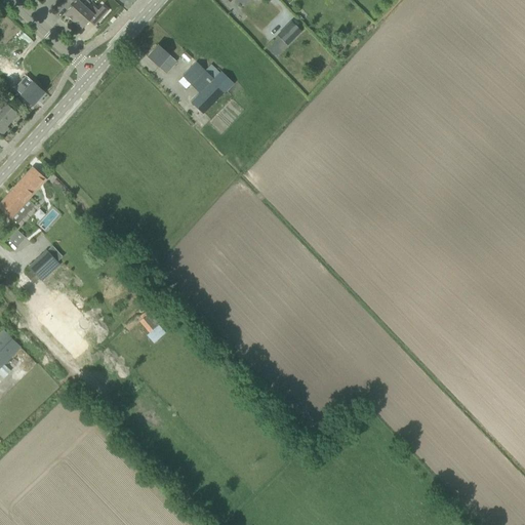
[(86,0),(70,0),(74,3),(65,14),(74,23),(86,8),(90,3),(86,0)]
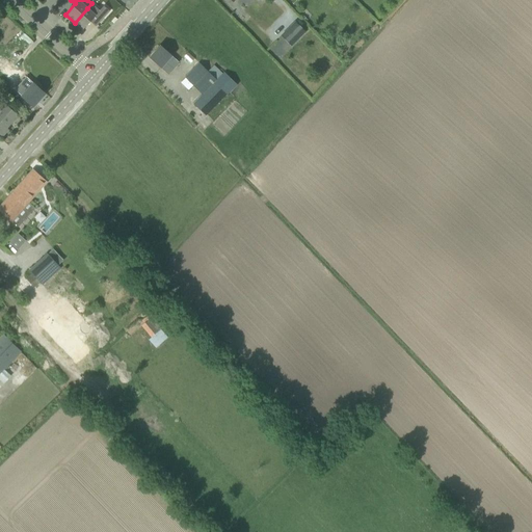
[(90,11),(87,8),(75,23),(82,30),(90,22),(96,26),(109,11),(104,6),(100,10),(95,6),(90,11)]
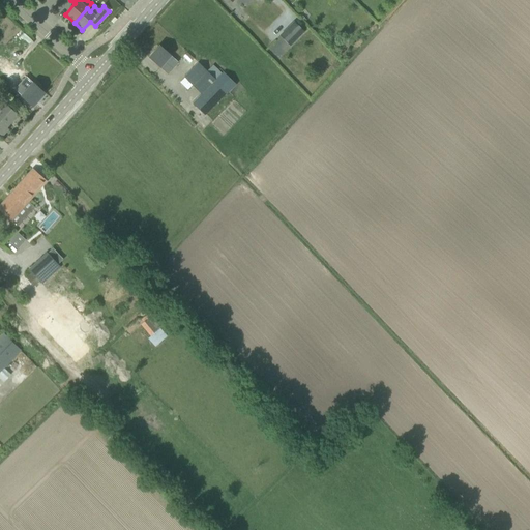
[(294,22),(280,36),(290,46),(304,31),(294,22)]
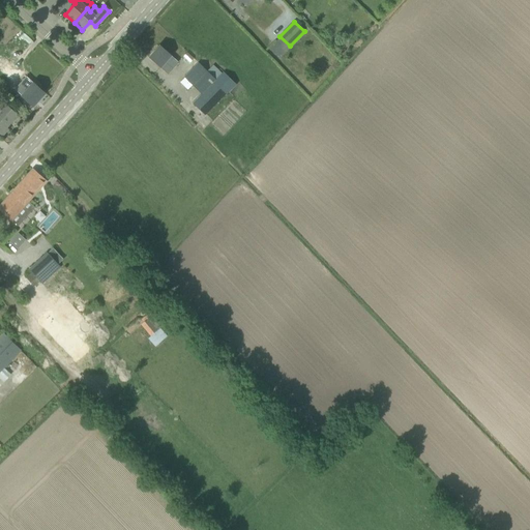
[(171,56),(159,46),(149,58),(168,75),(178,62),(171,56)]
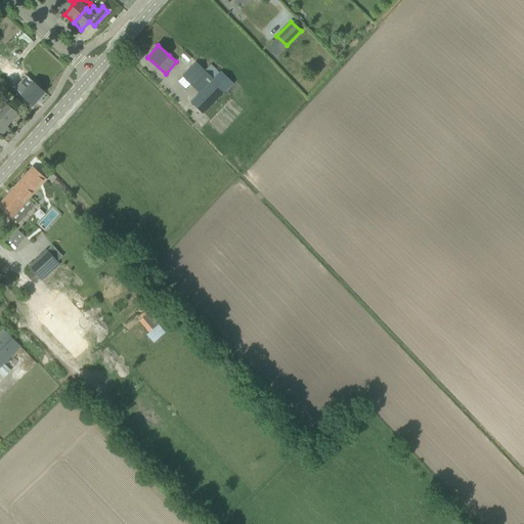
[(0,72),(13,82),(23,71),(0,53),(0,72)]
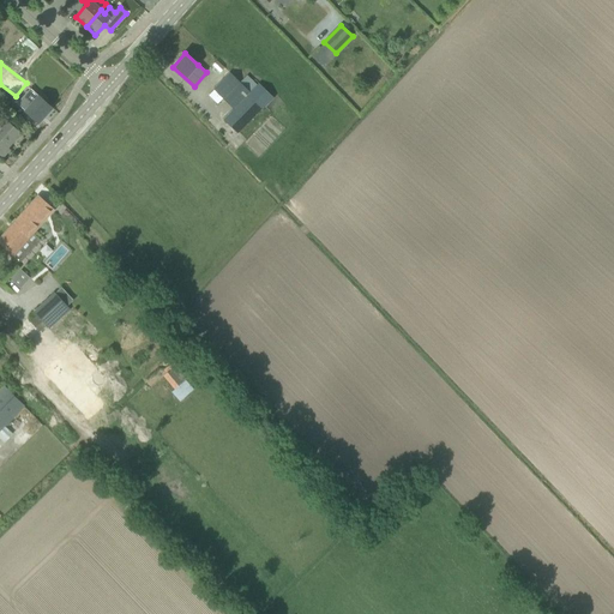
[(259,84),(250,94),(230,73),(214,90),(234,109),(223,120),(238,133),(274,98),(259,84)]
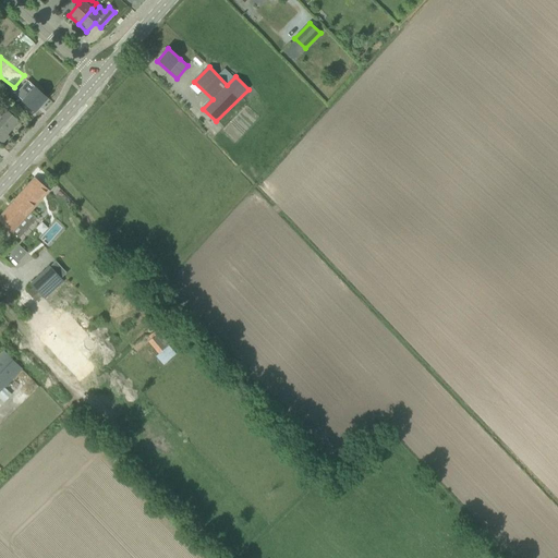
[(57,84),(62,86),(68,73),(62,71),(57,84)]
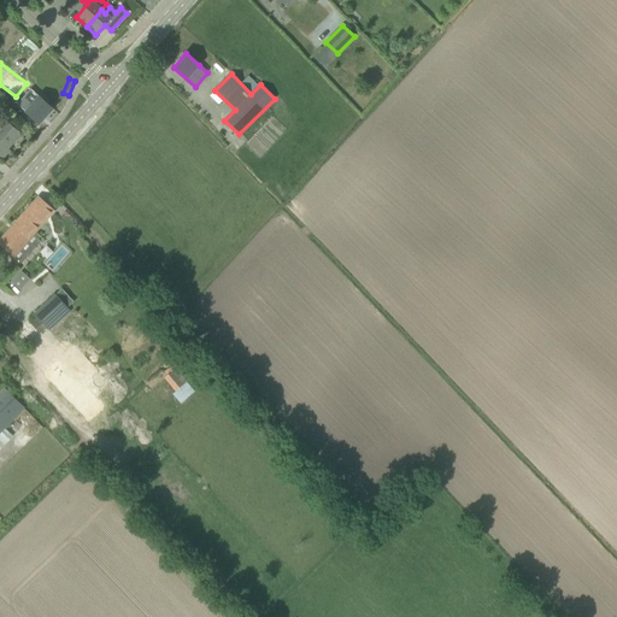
[(23,95),(19,99),(16,103),(25,111),(30,116),(29,116),(39,124),(52,109),(39,97),(33,104),(23,95)]
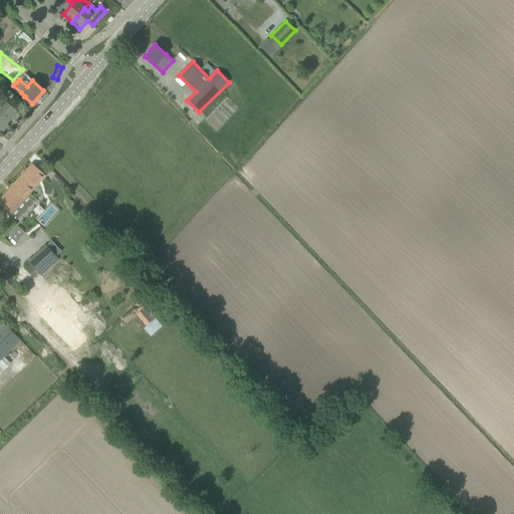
[(5,100),(0,105),(0,130),(2,133),(8,125),(6,124),(17,111),(5,100)]
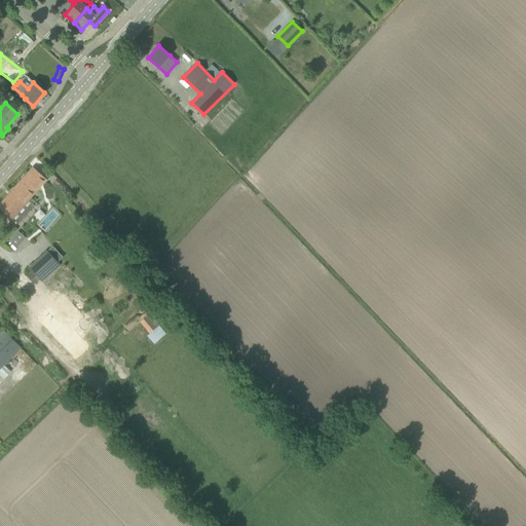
[(0,204),(0,209),(11,219),(19,225),(35,207),(27,199),(45,179),(33,168),(0,204)]
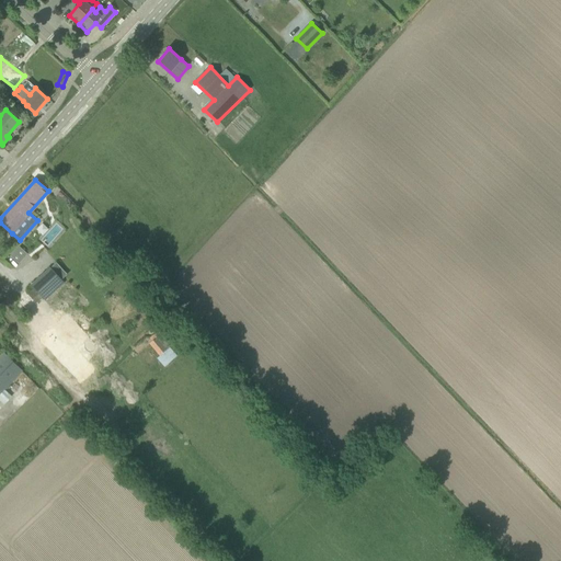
[(10,256),(18,263),(26,253),(19,247),(10,256)]
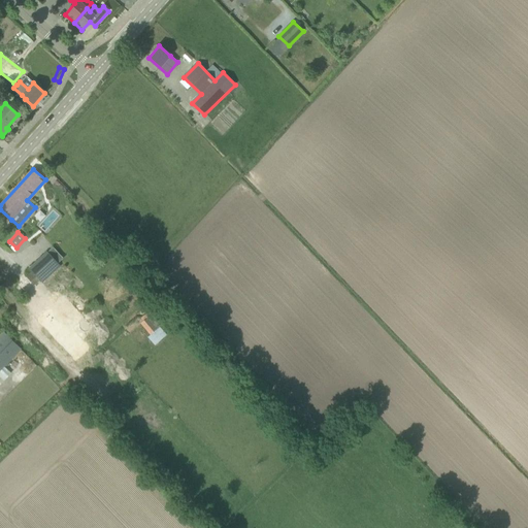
[(29,268),(31,271),(40,281),(54,269),(59,264),(46,252),(29,268)]
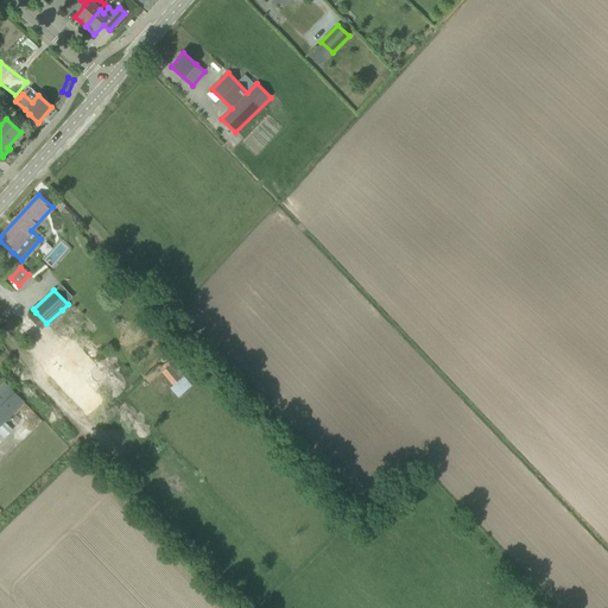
[(56,358),(46,367),(87,409),(97,399),(77,379),(78,378),(77,375),(89,363),(73,346),(58,360),(56,358)]
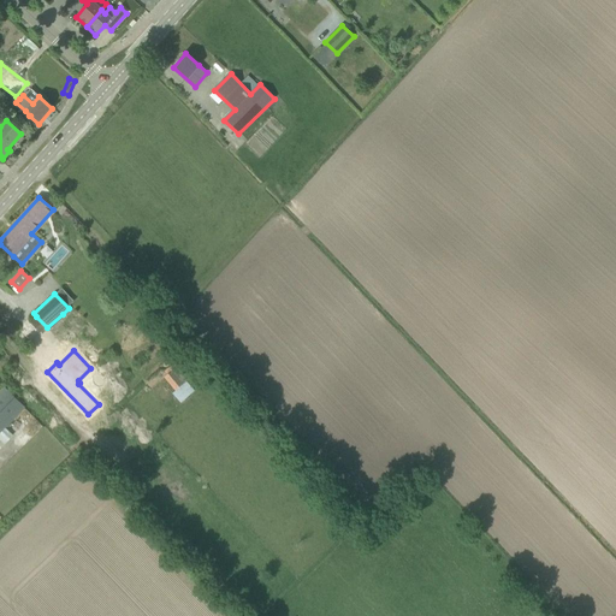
[(167,375),(164,377),(172,388),(173,390),(175,391),(177,390),(187,383),(185,381),(187,381),(194,377),(183,363),(176,368),(167,375)]
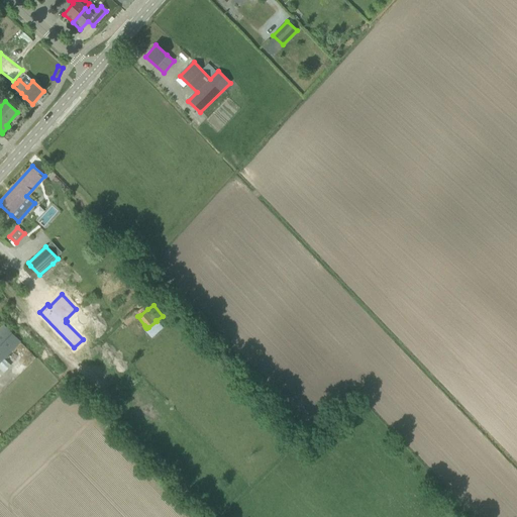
[(0,365),(10,354),(21,342),(2,324),(3,324),(0,321),(0,365)]
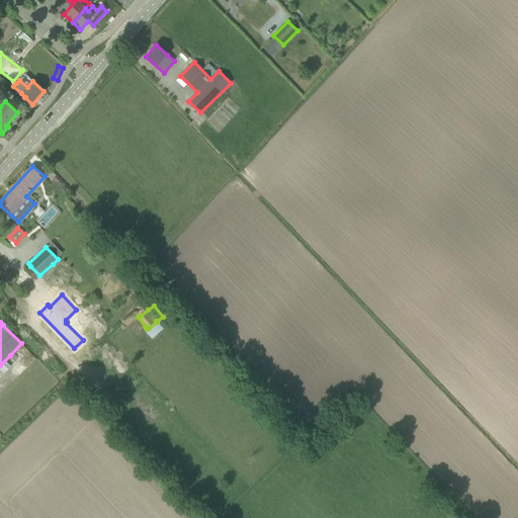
All buildings are outlined.
